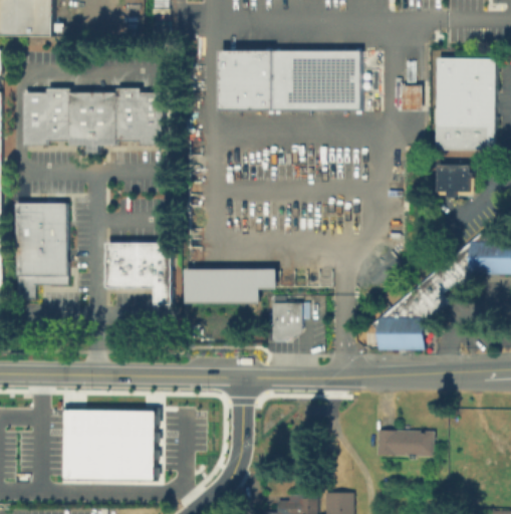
[(51,0),(51,34),(0,33),(0,0),(51,0)]
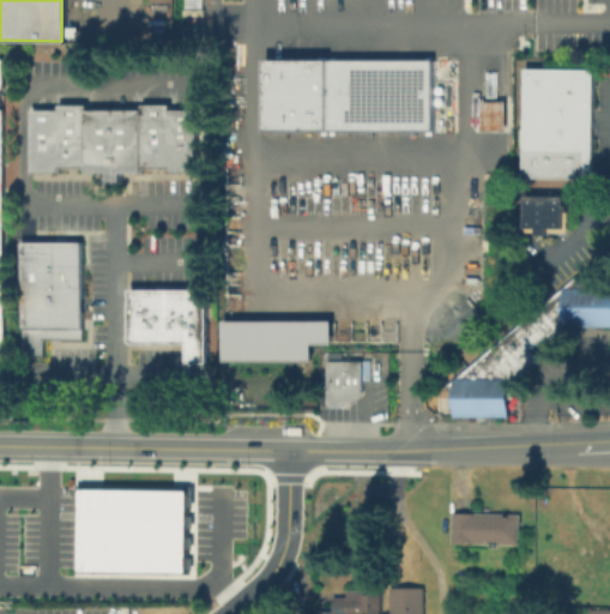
[(432,132),(266,133),(265,62),(430,61),(432,132)]
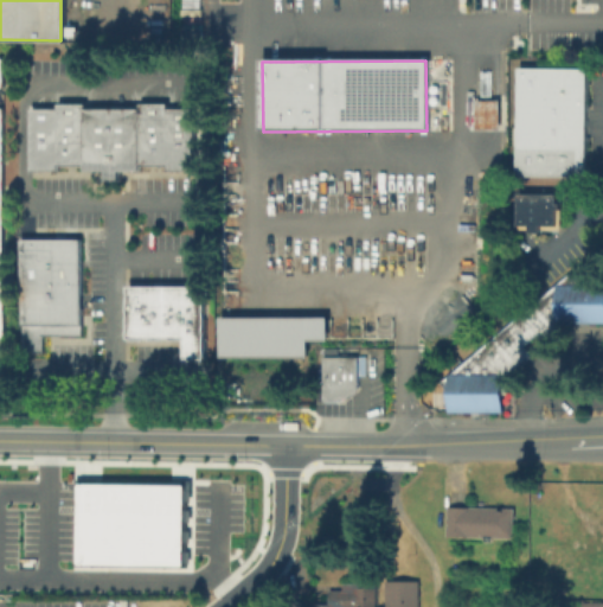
[(582,122),(513,121),(514,68),(582,68),(582,122)]
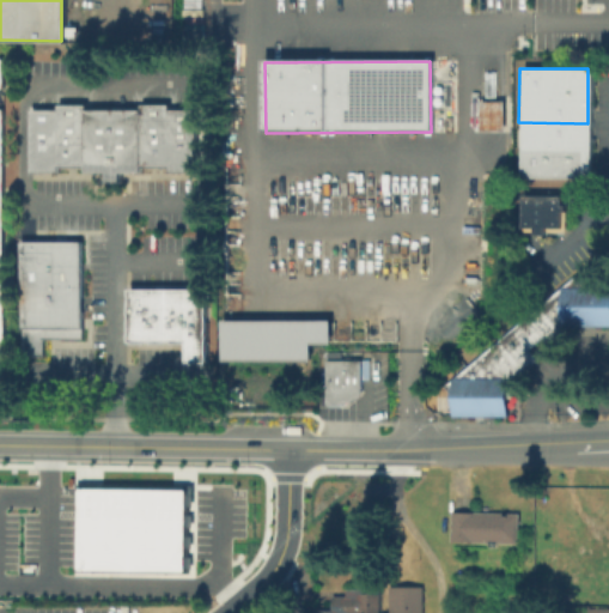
[(495,73),(495,101),(503,101),(503,135),(479,135),(480,101),(482,101),(482,73),(495,73)]
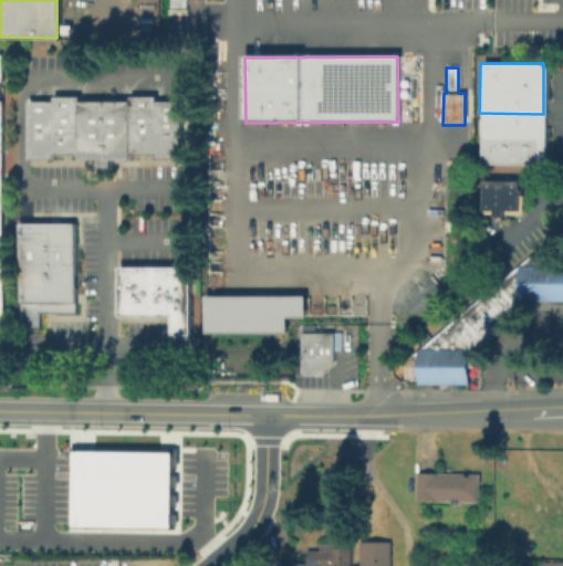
[(74,159),(74,155),(50,155),(50,158),(23,158),(23,101),(51,101),(51,96),(76,96),(76,101),(127,101),(127,97),(153,97),(153,101),(178,101),(178,160),(150,160),(150,156),(126,156),(126,159),(108,158),(108,169),(94,169),(94,159),(74,159)]
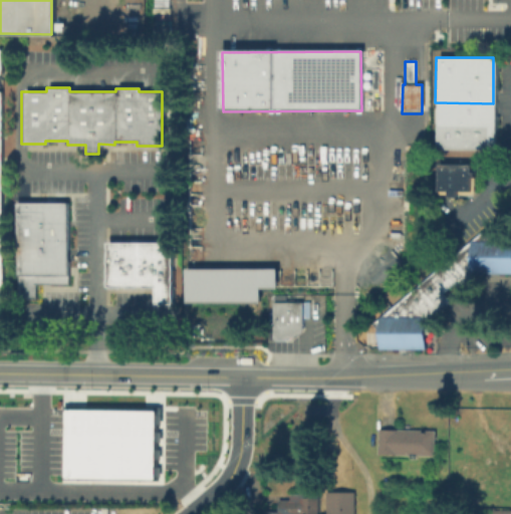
[(435,102),(493,103),(493,149),(435,149),(435,102)]
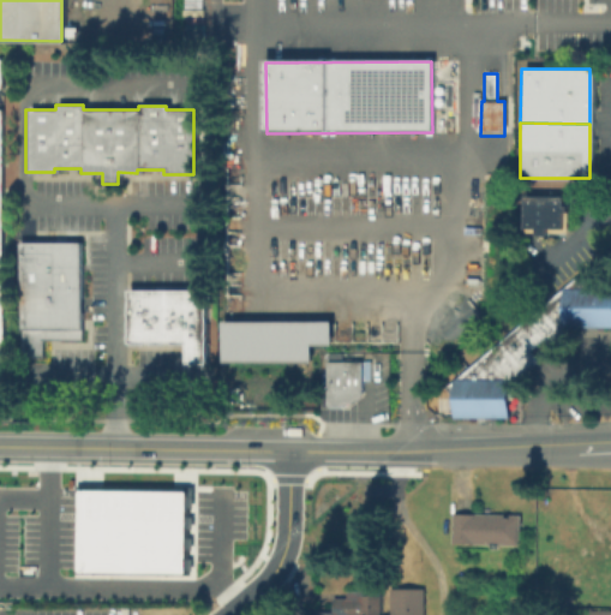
[(547,231),(547,239),(537,239),(537,231),(522,231),(522,198),(564,198),(563,231),(547,231)]
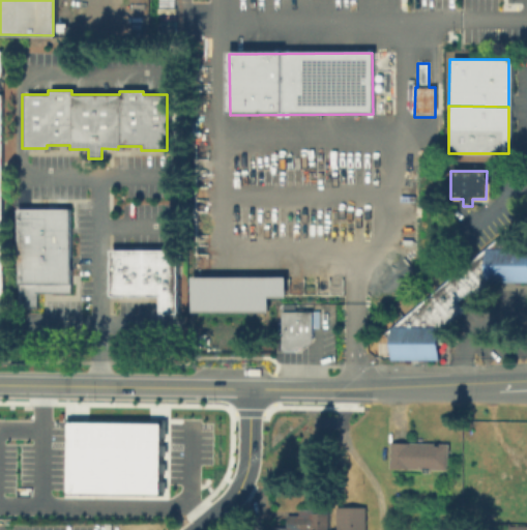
[(66,208),(66,294),(32,294),(32,307),(16,307),(16,208),(66,208)]
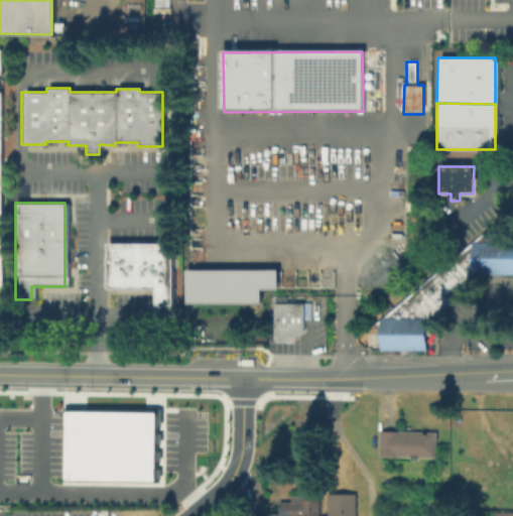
[(510,242),(512,242),(512,275),(479,275),(459,251),(494,222),(510,242)]
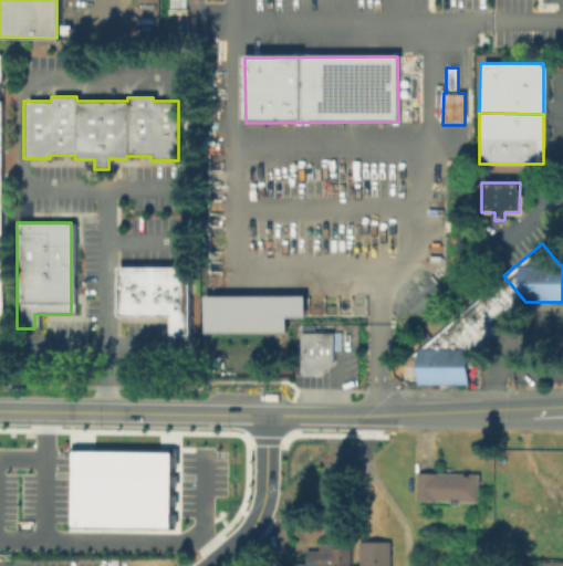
[(187,335),(167,334),(167,316),(115,316),(115,266),(187,266),(187,335)]
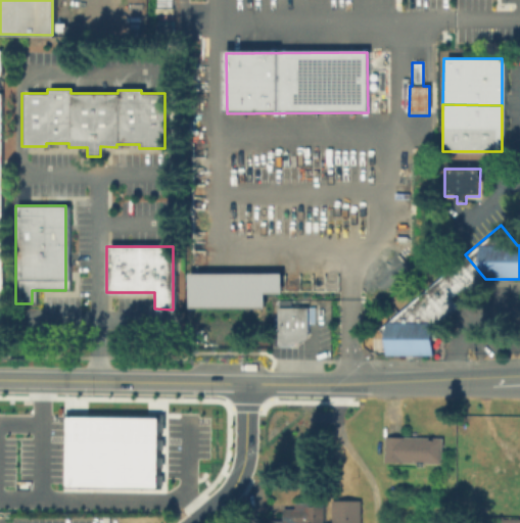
[(456,262),(465,254),(485,279),(476,286),(456,262)]
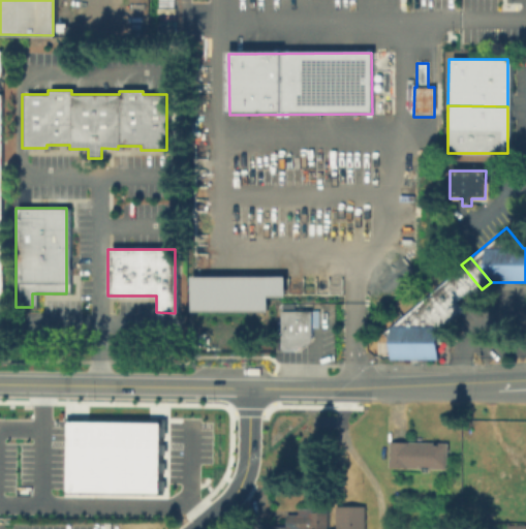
[(482,289),(472,298),(466,290),(452,273),(461,265),(482,289)]
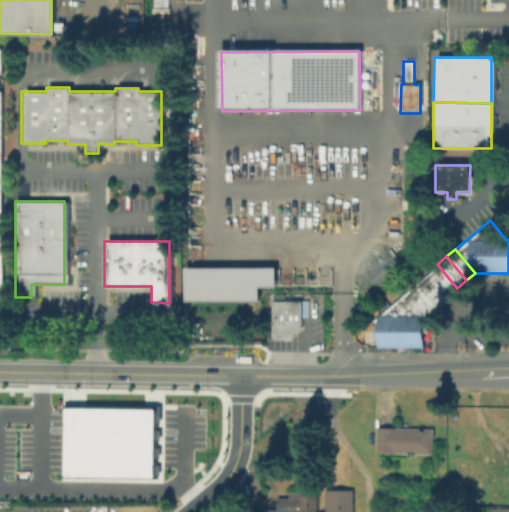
[(438,291),(424,275),(437,264),(451,281),(438,291)]
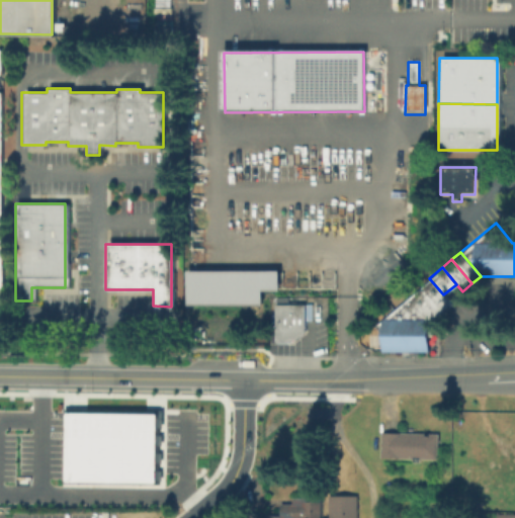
[(189,306),(189,270),(285,270),(285,290),(265,290),(265,306),(189,306)]
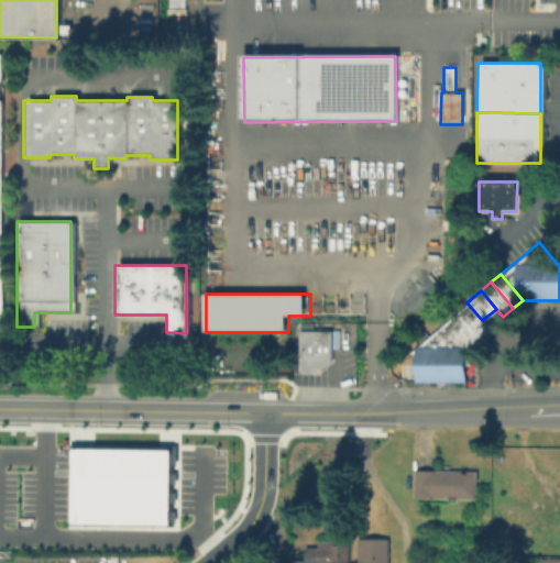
[(467,302),(482,320),(491,330),(476,342),(453,313),(467,302)]
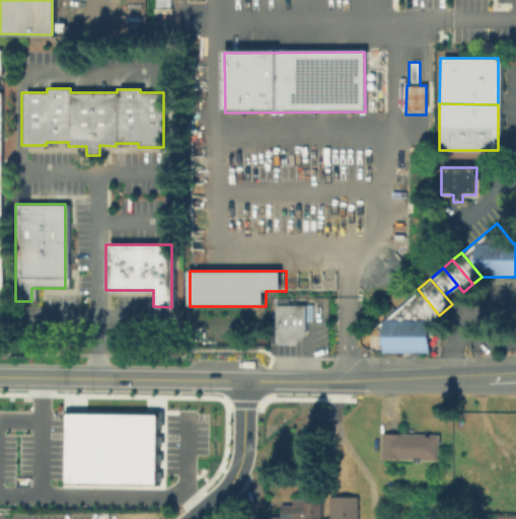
[(418,289),(439,315),(426,325),(404,300),(418,289)]
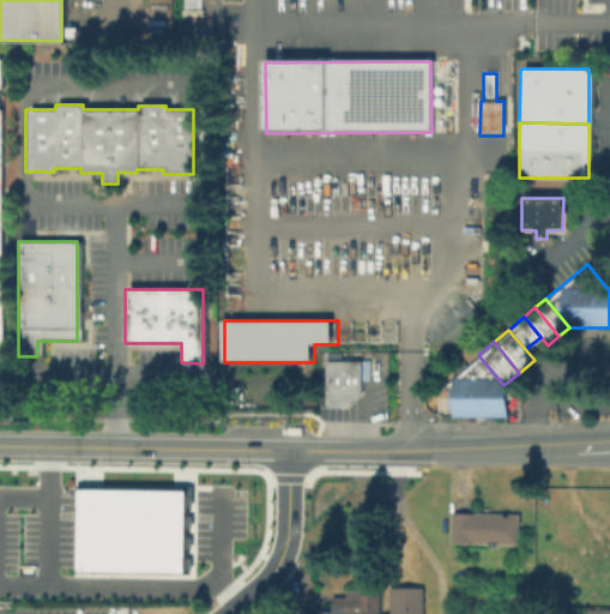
[(476,395),(457,372),(478,355),(503,385),(505,416),(476,416),(476,395)]
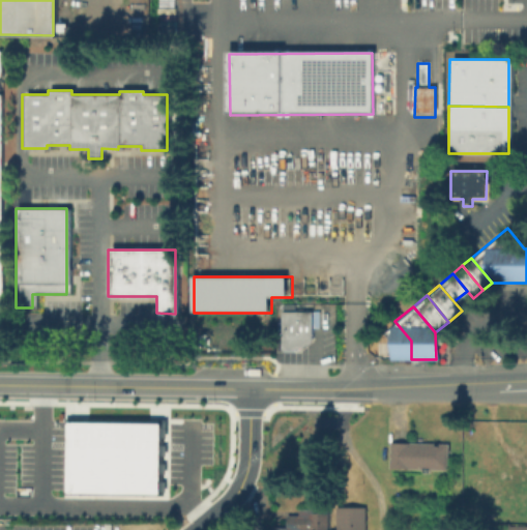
[(313,345),(282,356),(282,314),(313,314),(313,345)]
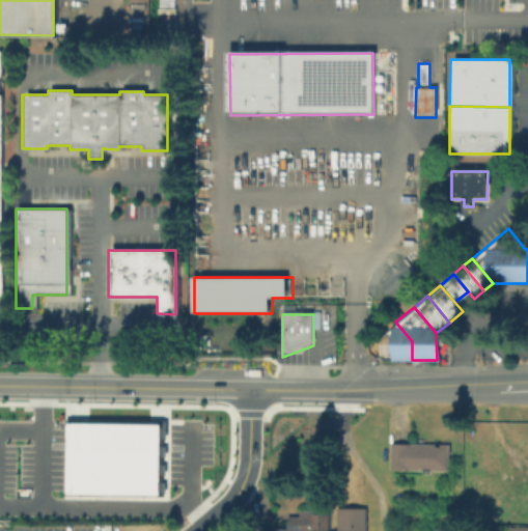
[(412,341),(412,360),(388,360),(388,341),(382,333),(395,322),(412,341)]
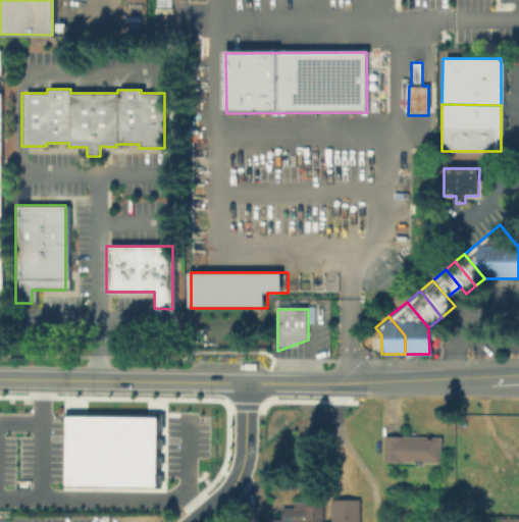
[(64,415),(63,488),(158,489),(159,416),(64,415)]
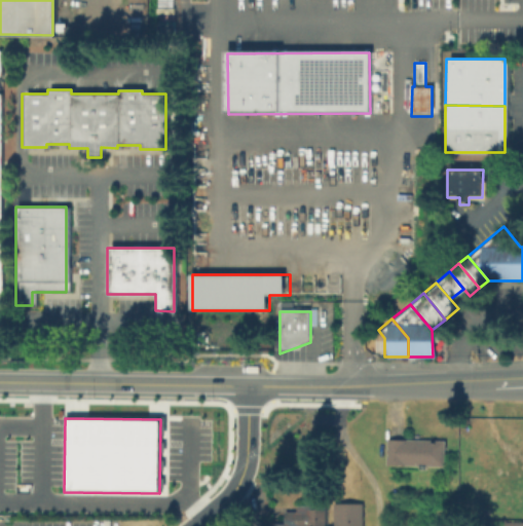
[(383,466),(383,439),(440,440),(440,466),(421,466),(421,470),(415,470),(415,466),(383,466)]
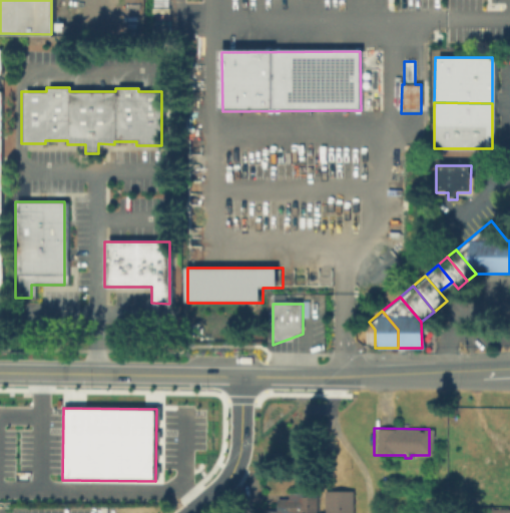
[(349,512),(322,512),(322,491),(349,491),(349,512)]
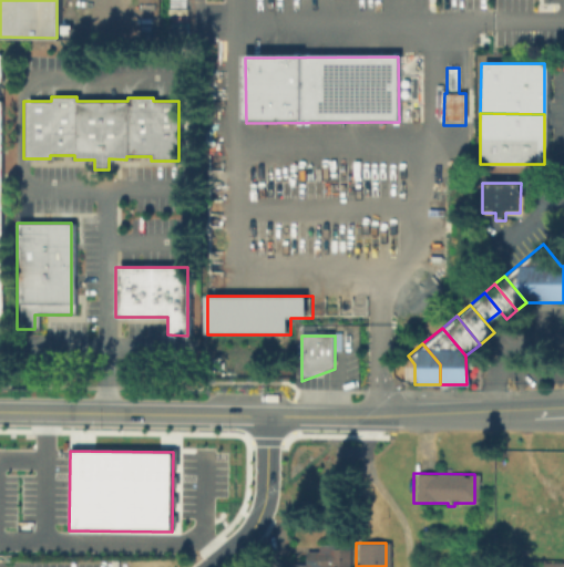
[(291,566),(291,564),(307,564),(307,552),(319,552),(319,545),(349,545),(349,566),(291,566)]
